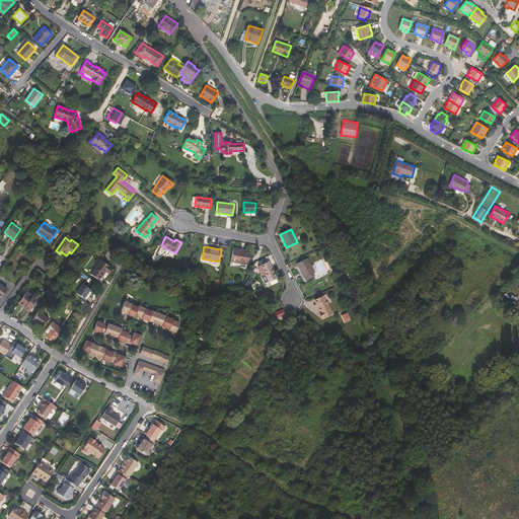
[(232,251),(230,262),(247,265),(250,251),(242,250),(242,253),(232,251)]
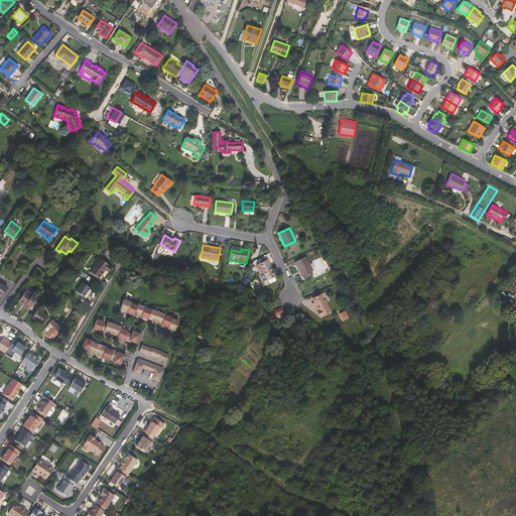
[(305,257),(295,262),(301,276),(302,275),(304,278),(312,274),(311,272),(312,271),(305,257)]
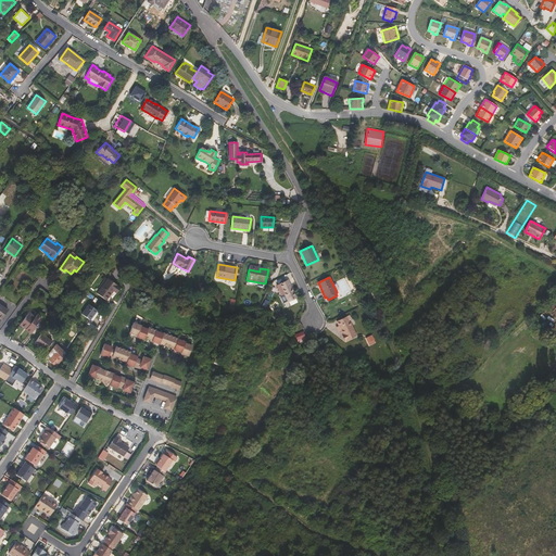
[(108,278),(97,293),(106,301),(114,291),(117,293),(121,288),(117,286),(118,286),(108,278)]
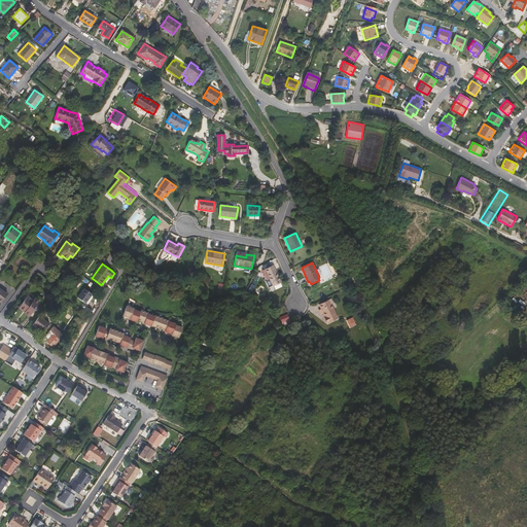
[(281,282),(274,266),(261,271),(265,275),(267,274),(270,279),(273,286),(281,282)]
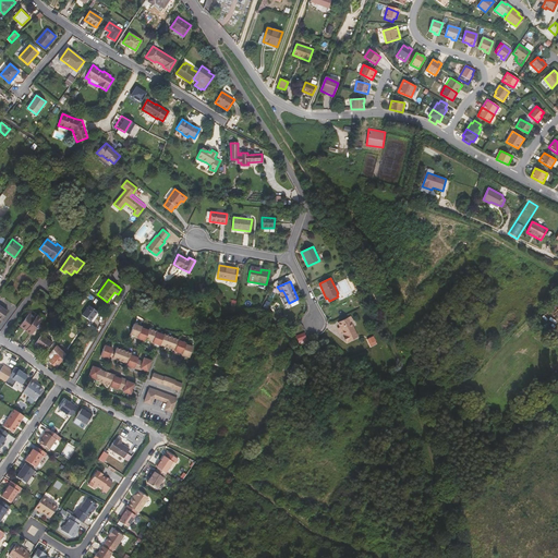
[(280,291),(282,296),(281,298),(284,304),(289,303),(286,295),(282,290),(280,291)]
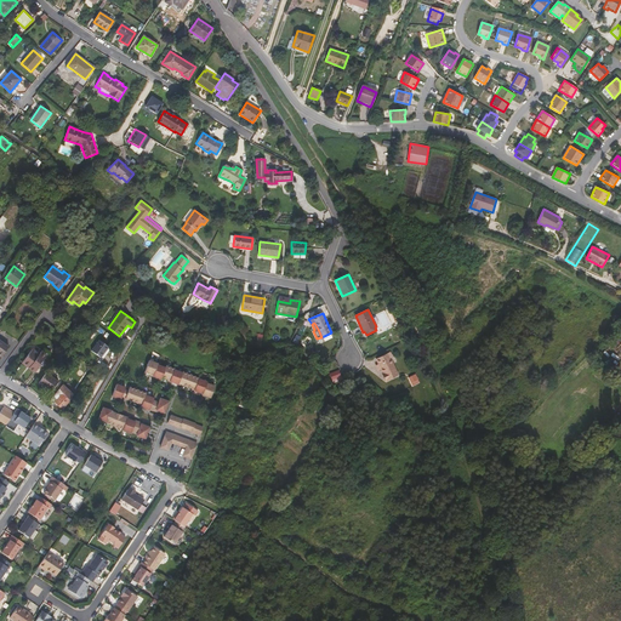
[(100,340),(91,351),(101,358),(109,347),(100,340)]
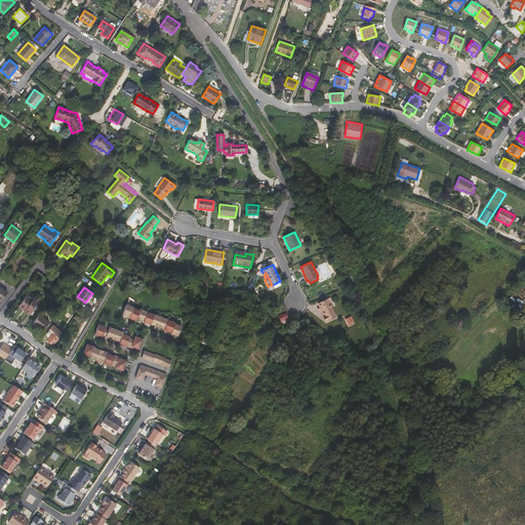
[(28,294),(18,307),(29,315),(40,299),(36,296),(33,299),(28,294)]
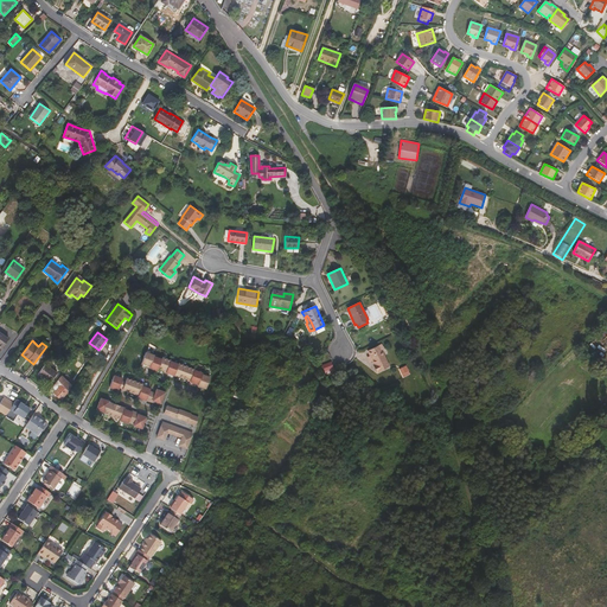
[(381,344),(368,351),(370,356),(368,357),(370,363),(372,360),(378,372),(389,366),(381,351),(384,350),(381,344)]
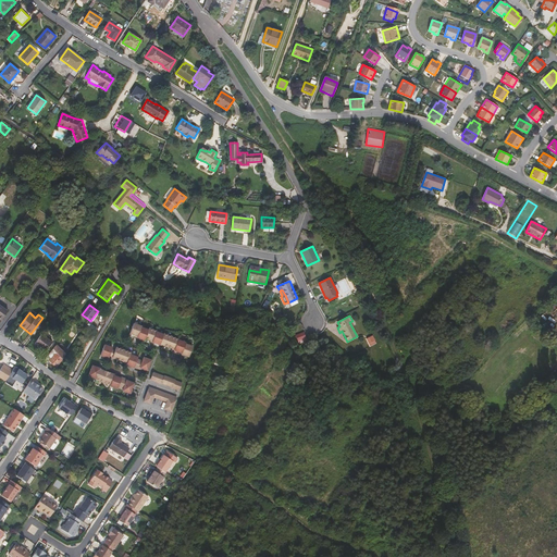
[(135,323),(131,334),(138,336),(141,327),(143,326),(135,323)]
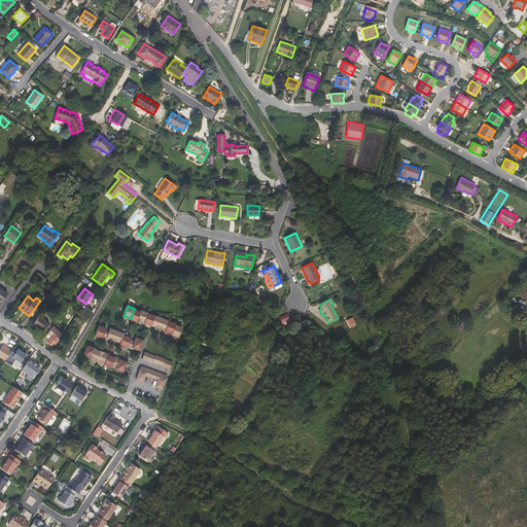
[(134,310),(131,318),(130,319),(137,322),(138,320),(141,312),(134,310)]
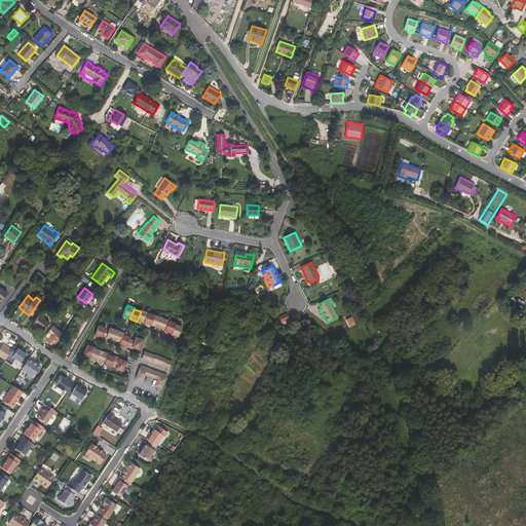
[(142,309),(141,311),(138,320),(145,322),(148,313),(148,312),(142,309)]
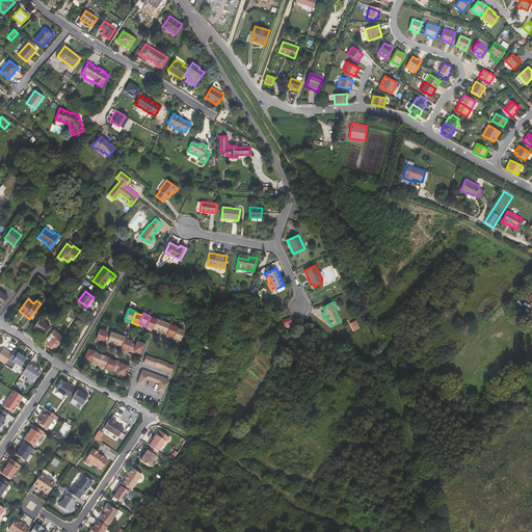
[(157,319),(150,317),(147,325),(145,326),(153,329),(154,328),(157,319)]
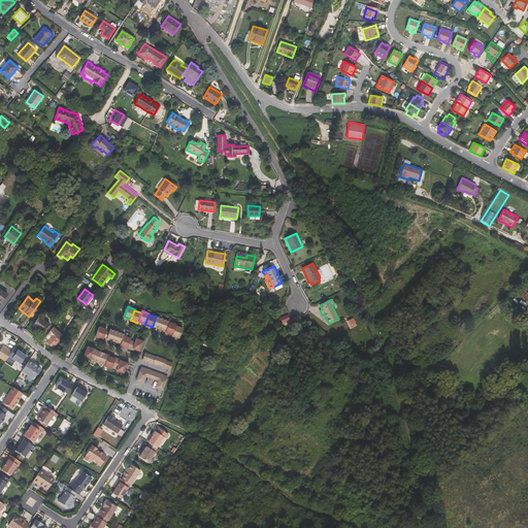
[(288,315),(281,318),(284,326),(291,323),(290,321),(291,320),(288,315)]
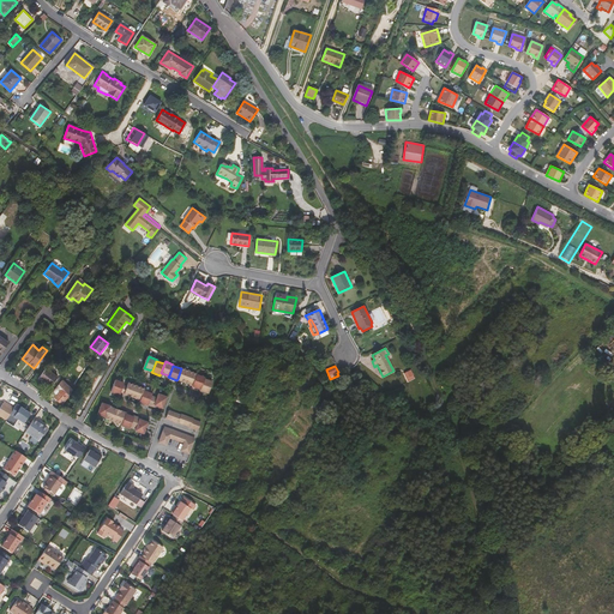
[(181,367),(181,368),(178,379),(185,381),(190,371),(181,367)]
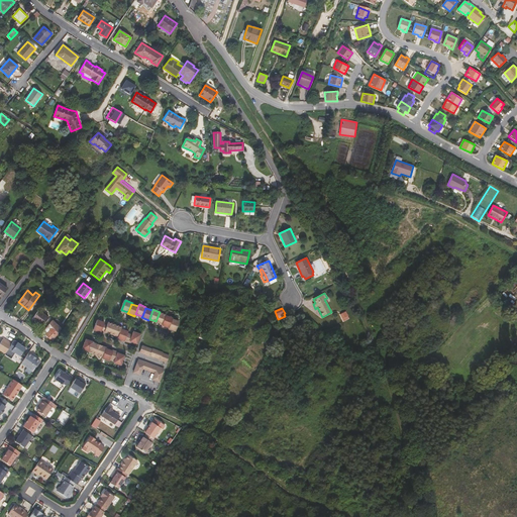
[(38,310),(32,319),(42,326),(48,318),(38,310)]
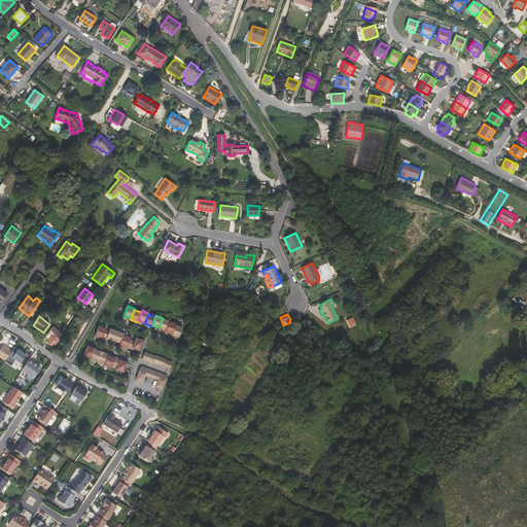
[(170,321),(163,318),(159,327),(166,330),(169,321),(170,321)]
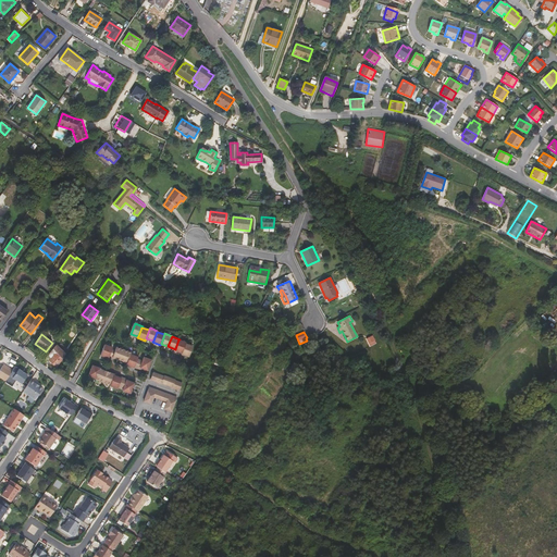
[(186,343),(178,339),(175,349),(175,350),(182,353),(186,344),(186,343)]
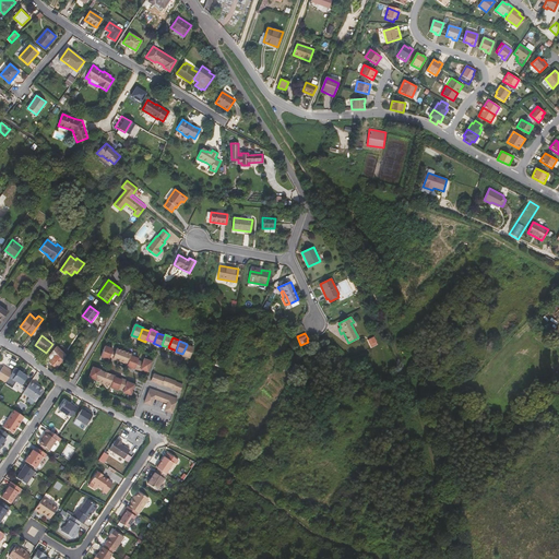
[(187,345),(182,354),(182,355),(190,358),(193,348),(187,345)]
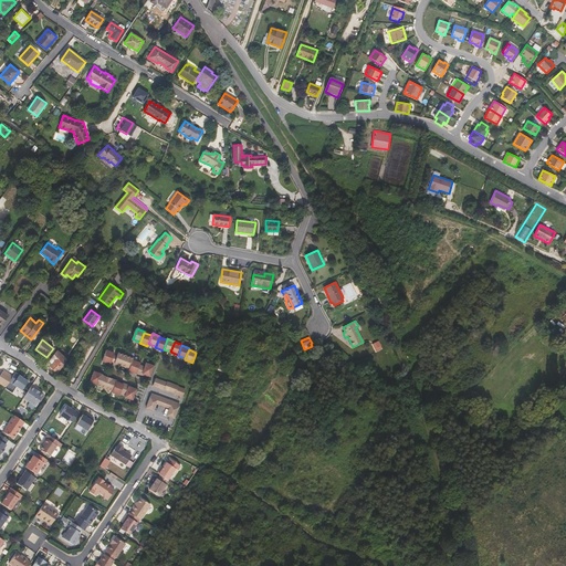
[(58,350),(49,362),(52,364),(50,366),(55,373),(63,366),(66,359),(58,350)]
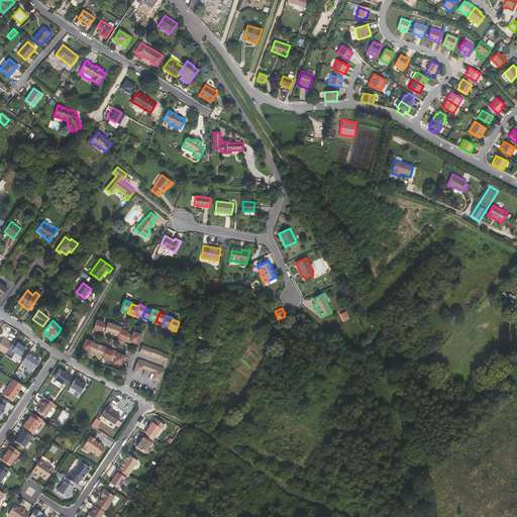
[(105,322),(98,320),(94,329),(101,332),(102,330),(104,324),(105,322)]
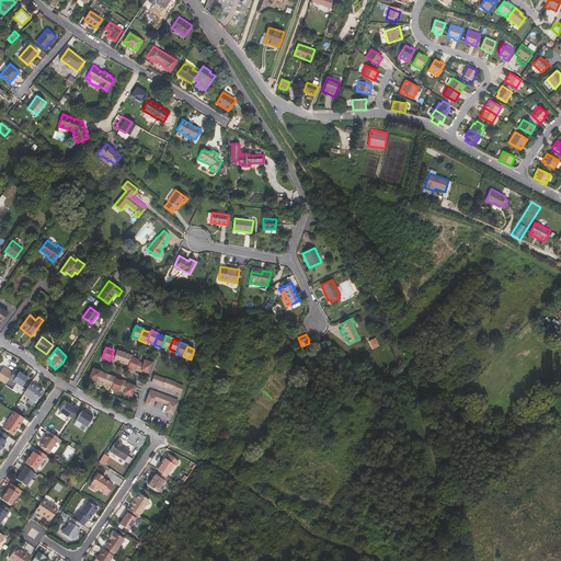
[(116,353),(113,352),(111,358),(114,359),(122,363),(125,352),(117,350),(116,353)]
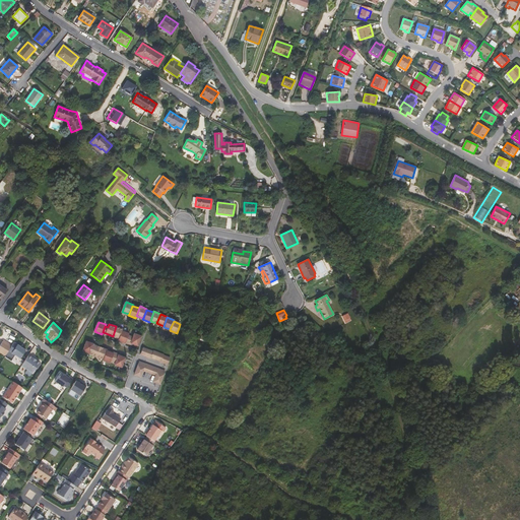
[(123,329),(116,326),(113,336),(119,338),(122,331),(123,329)]
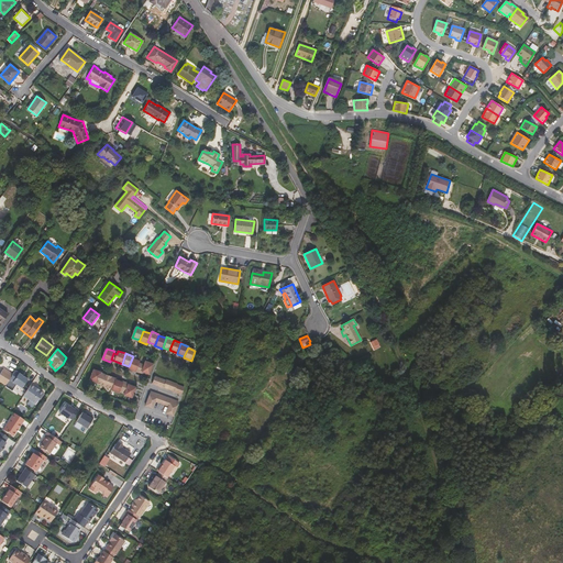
[(219,355),(213,367),(221,370),(225,357),(219,355)]
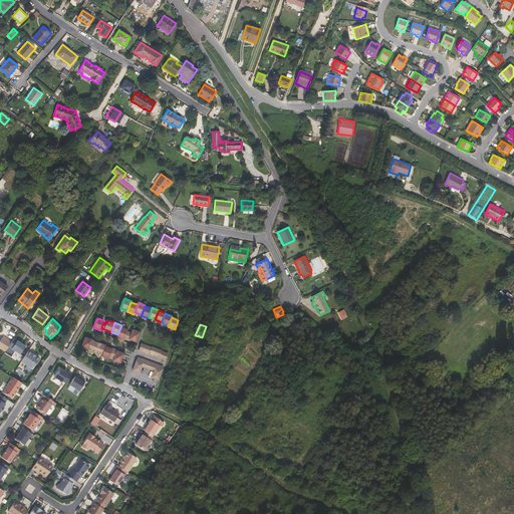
[(127,329),(120,327),(117,334),(116,336),(123,339),(124,338),(126,331),(127,329)]
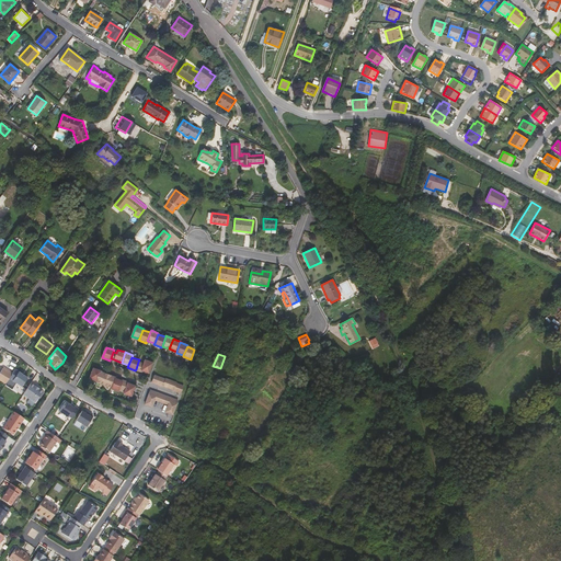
[(144,364),(138,362),(136,369),(141,371),(141,370),(149,373),(152,363),(145,359),(144,364)]
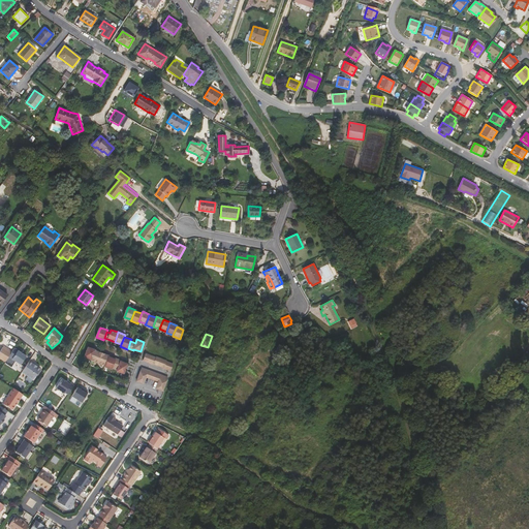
[(22,362),(27,354),(14,346),(12,351),(11,352),(6,361),(12,365),(17,359),(22,362)]
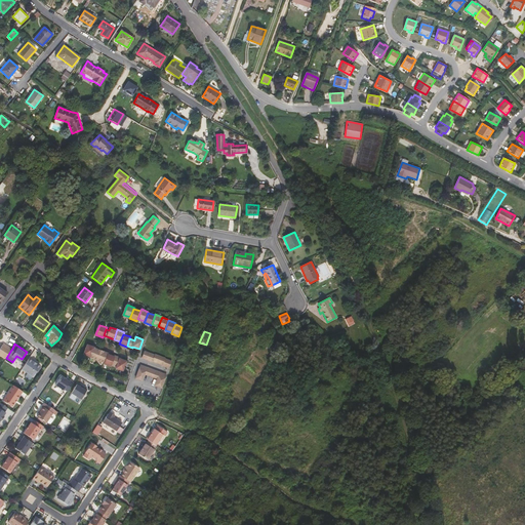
[(0,355),(5,359),(11,350),(3,345),(0,348),(0,355)]
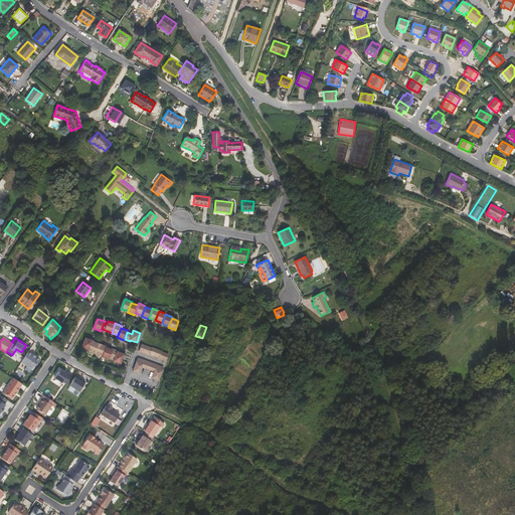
[(93,341),(86,338),(82,347),(89,350),(93,341)]
